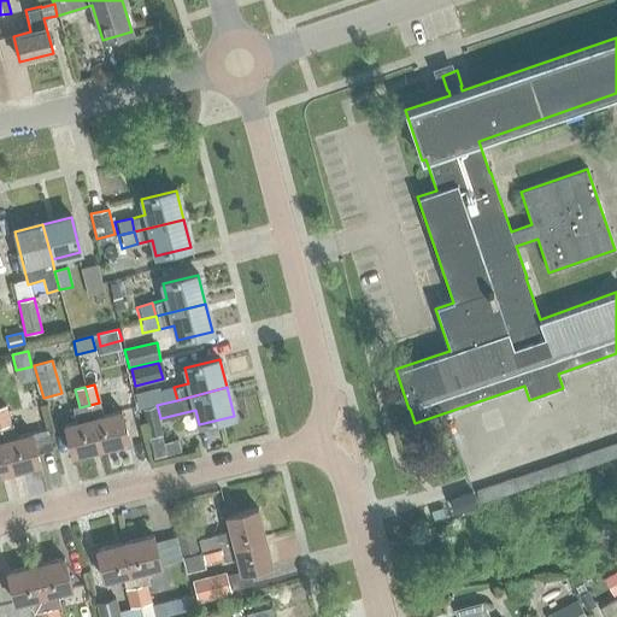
[(174,387),(158,392),(162,404),(177,400),(174,387)]
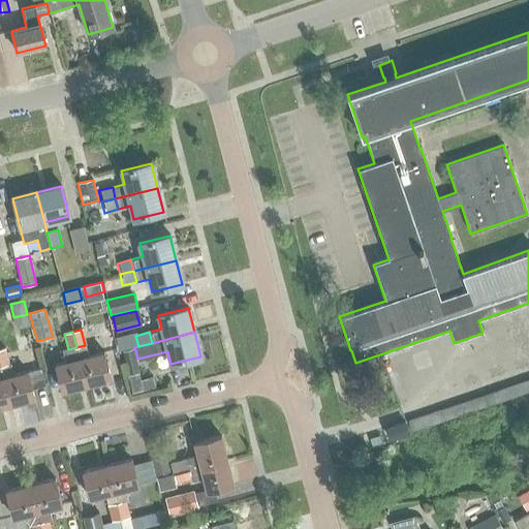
[(88,356),(85,345),(76,347),(87,385),(111,379),(103,352),(88,356)]
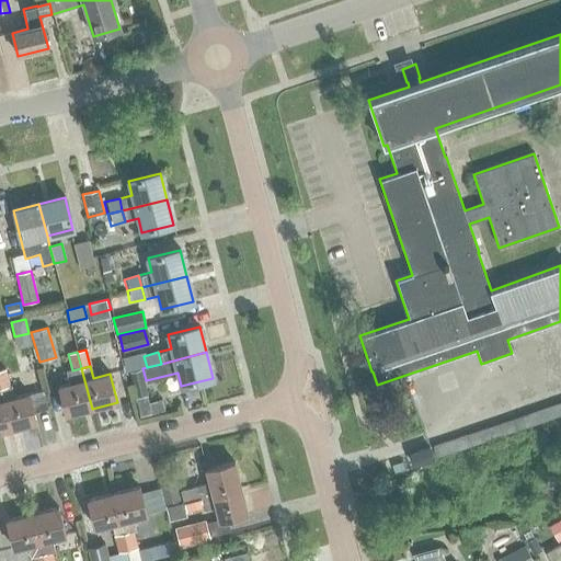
[(92,409),(81,368),(72,370),(75,382),(58,387),(66,415),(92,409)]
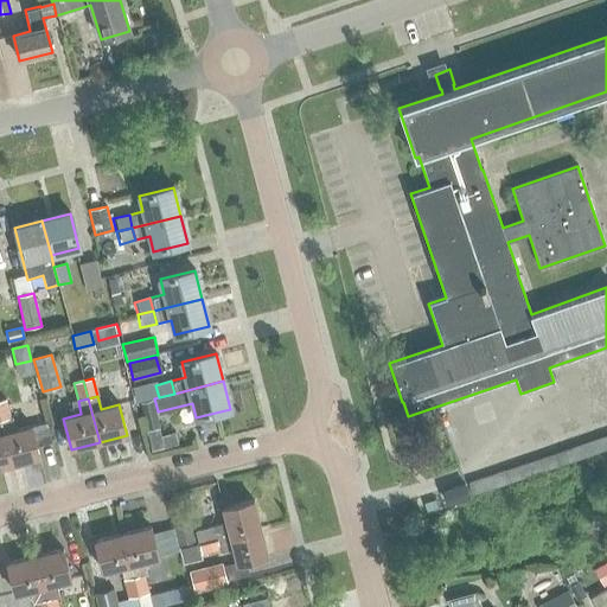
[(5,400),(0,401),(0,420),(10,419),(5,400)]
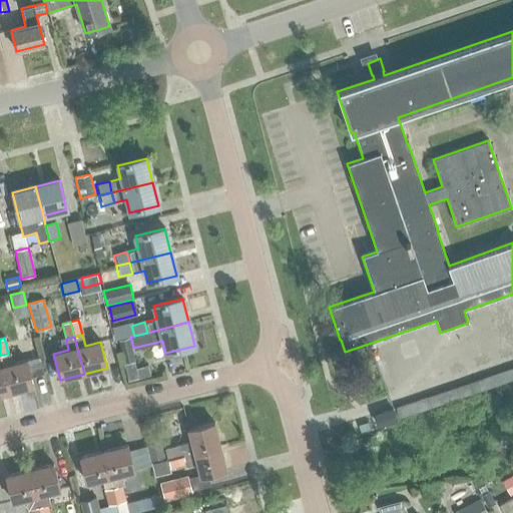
[(130,339),(118,342),(124,365),(135,362),(130,339)]
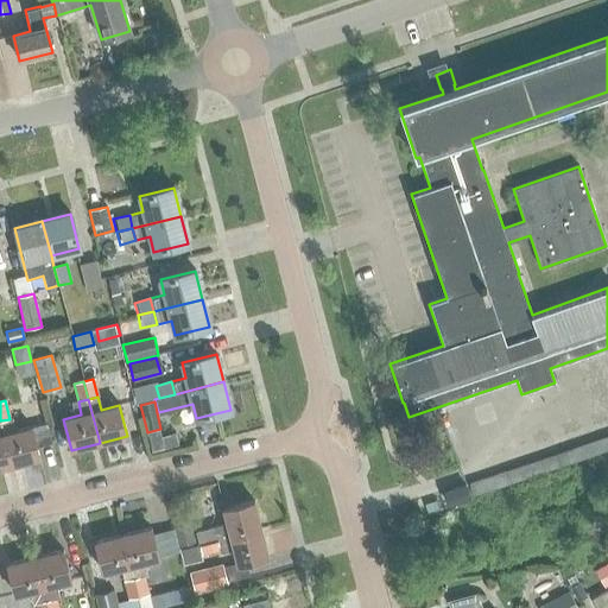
[(10,419),(0,420),(0,422),(12,466),(39,458),(37,448),(31,428),(13,432),(10,419)]
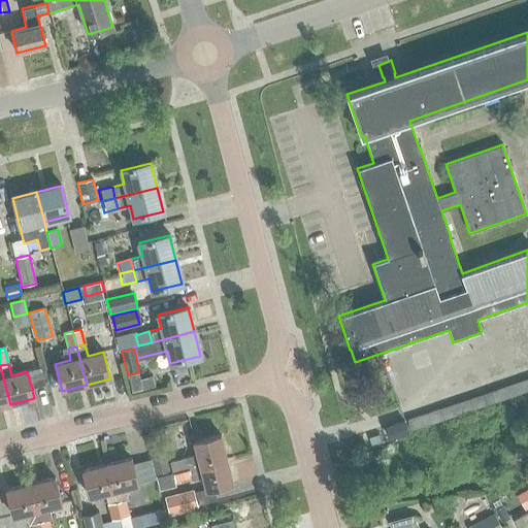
[(0,406),(10,404),(0,366),(0,406)]
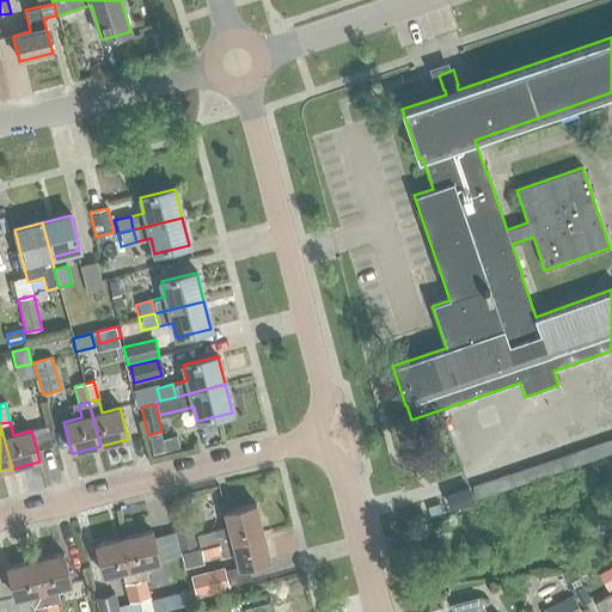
[(469,489),(447,496),(451,508),(472,501),(469,489)]
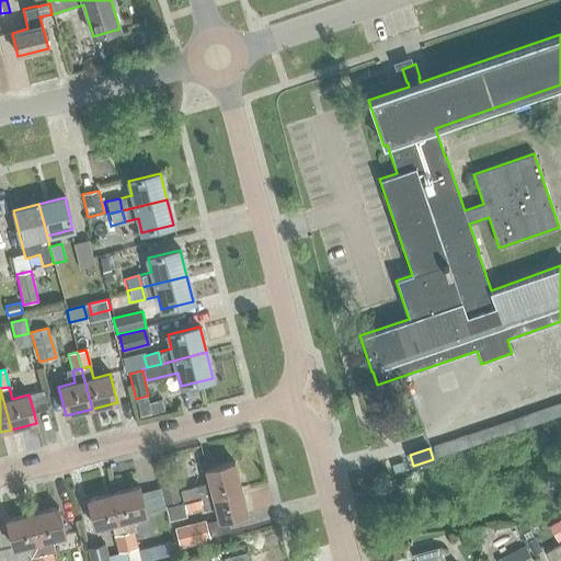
[(209,484),(180,491),(183,503),(199,499),(240,488),(233,462),(205,470),(209,484)]
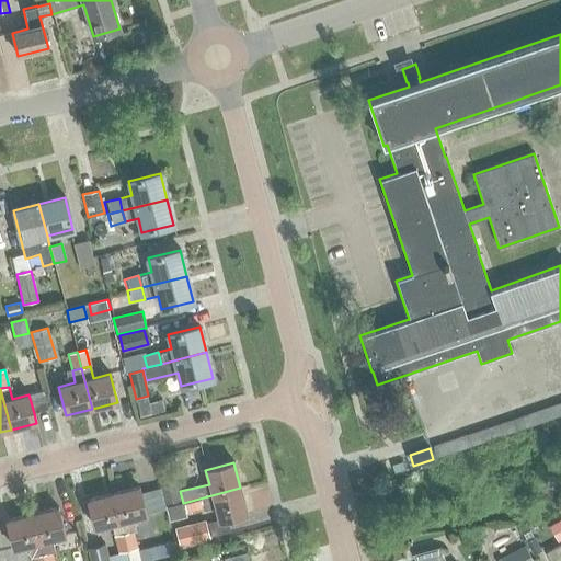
[(174,482),(161,487),(165,503),(179,500),(174,482)]
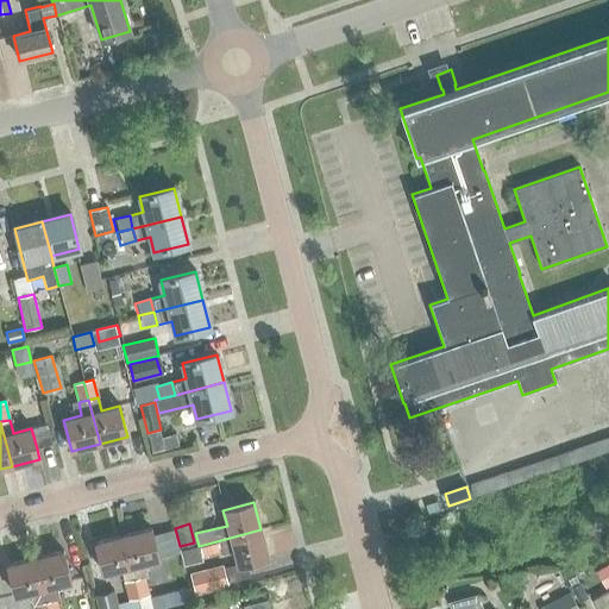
[(151,528),(123,535),(135,579),(144,577),(140,564),(158,559),(151,528)]
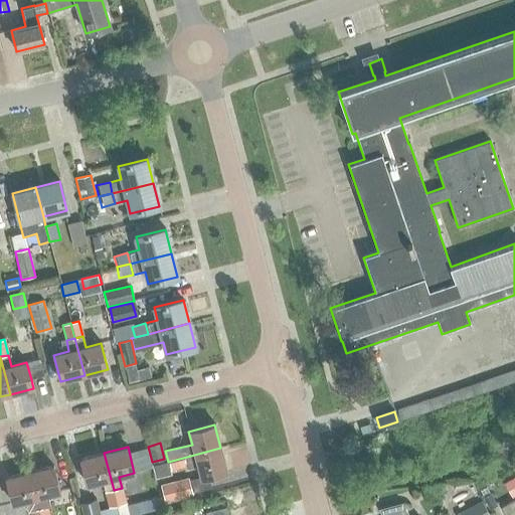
[(220,448),(183,458),(186,466),(186,469),(197,466),(200,478),(200,479),(209,477),(226,472),(220,448)]
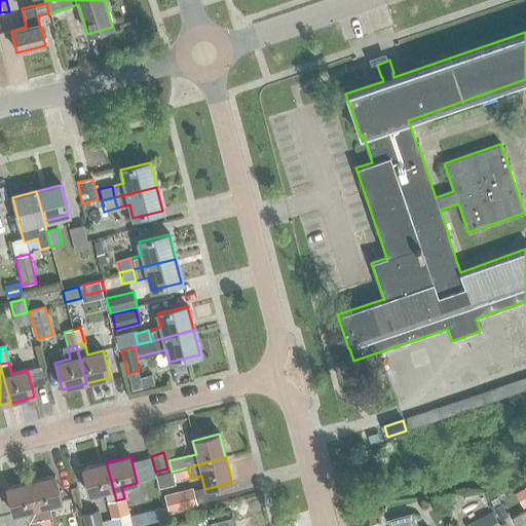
[(116,500),(106,462),(82,468),(88,495),(104,492),(107,502),(116,500)]
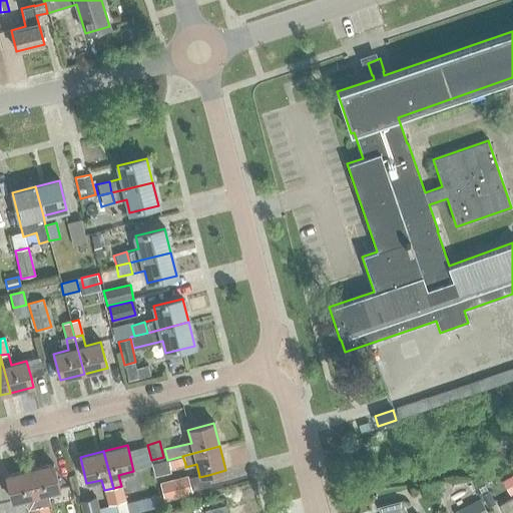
[(182,456),(167,460),(169,468),(185,464),(182,456)]
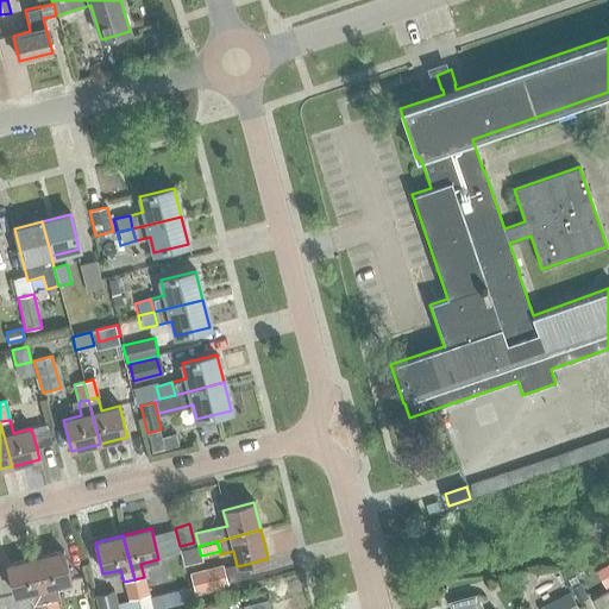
[(199,546),(181,551),(184,566),(203,562),(201,556),(199,546)]
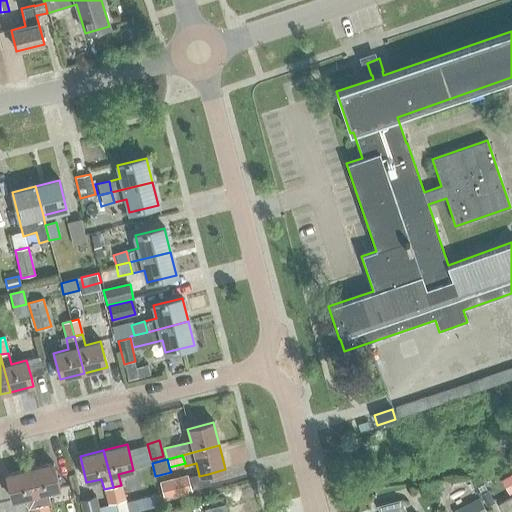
[(53,463),(29,469),(38,506),(47,504),(50,503),(47,492),(59,489),(53,463)]
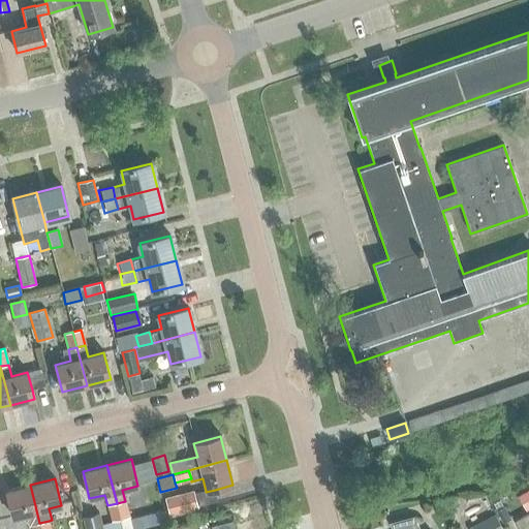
[(39,523),(30,485),(6,491),(12,518),(26,515),(28,526),(31,526),(39,523)]
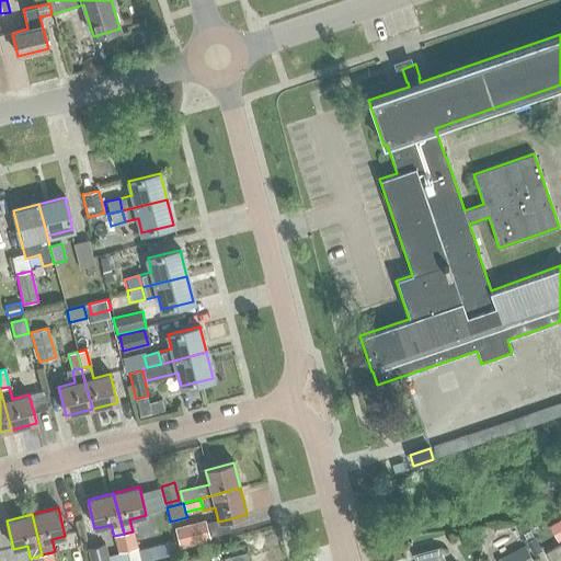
[(560,539),(560,518),(548,527),(557,542),(560,539)]
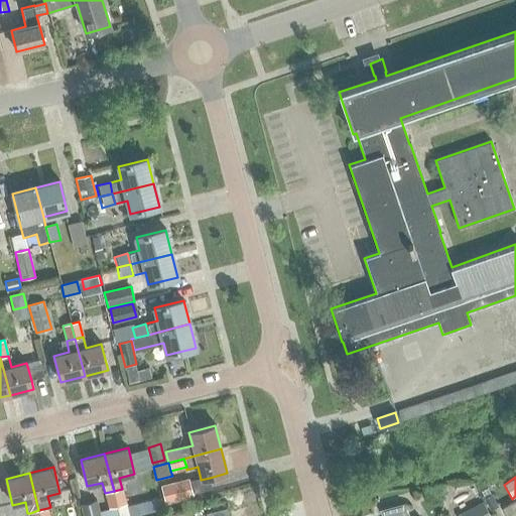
[(161,487),(165,502),(192,496),(188,480),(161,487)]
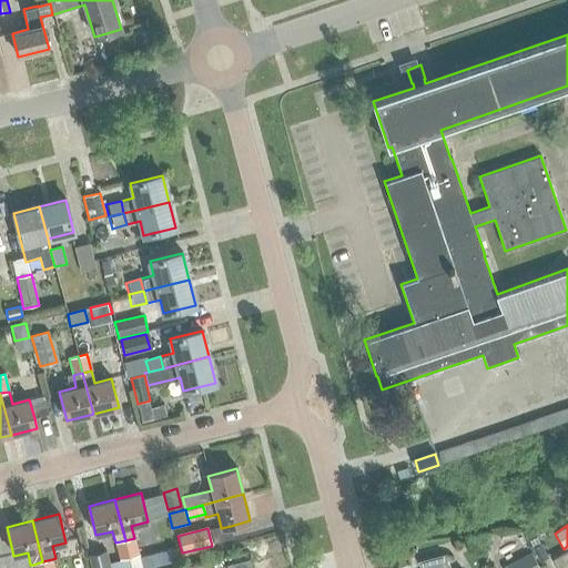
[(534,549),(548,541),(541,530),(528,539),(534,549)]
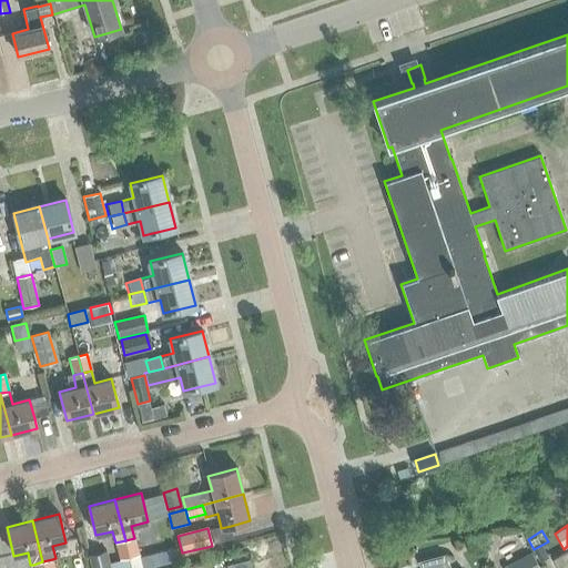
[(134,538),(125,540),(130,558),(139,556),(134,538)]
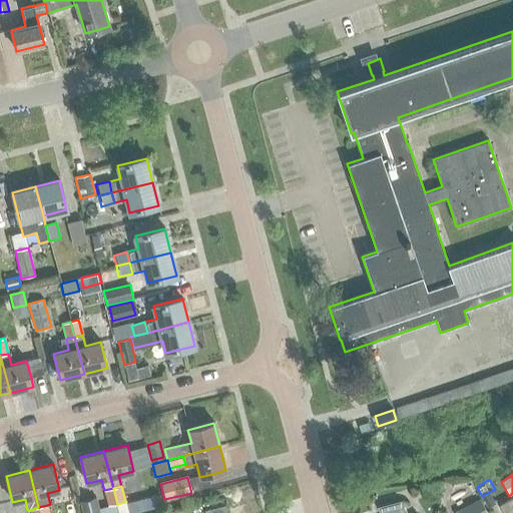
[(113,488),(104,490),(108,506),(117,504),(113,488)]
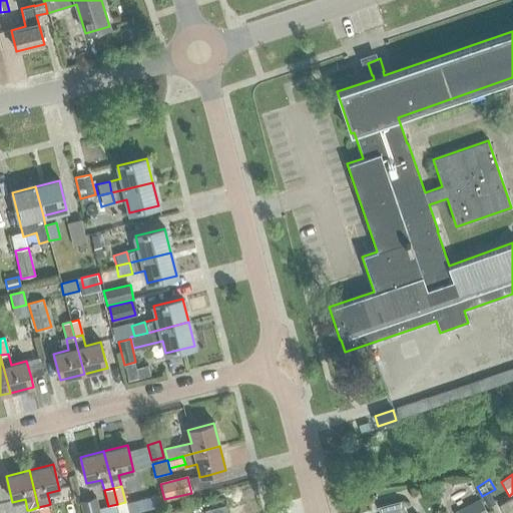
[(99,512),(95,497),(79,502),(81,512),(99,512)]
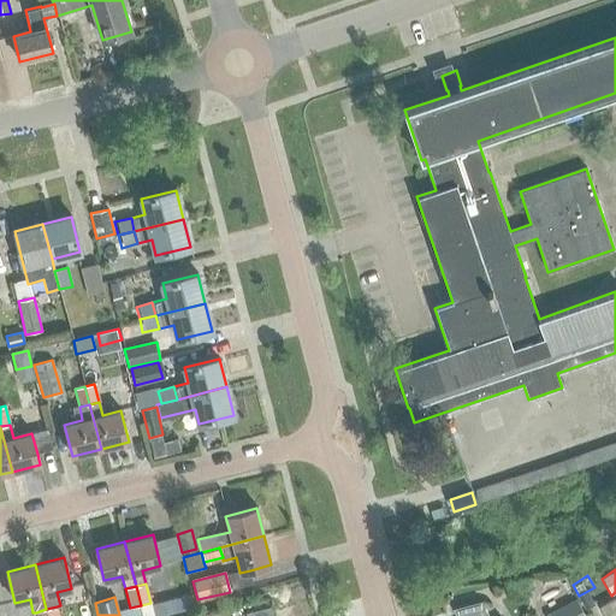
[(615,615),(615,597),(598,608),(602,615),(615,615)]
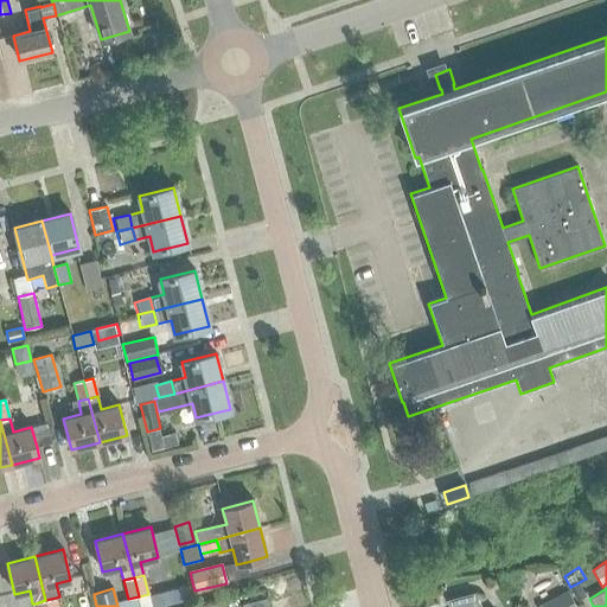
[(538,606),(537,606),(575,606),(567,590),(538,606)]
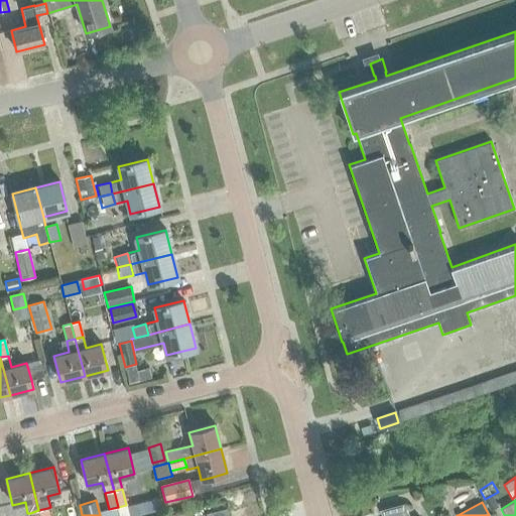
[(408,515),(402,504),(379,510),(382,515),(408,515)]
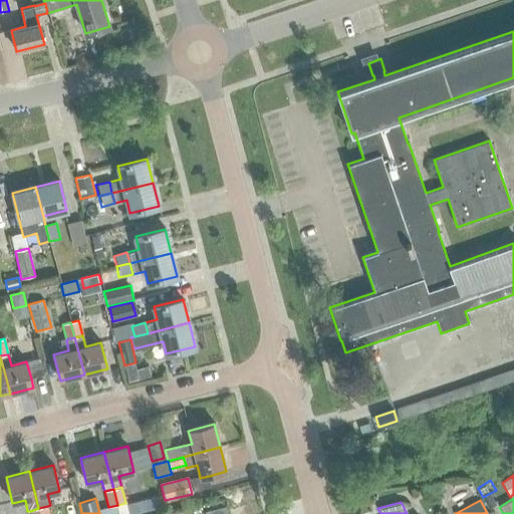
[(130,504),(117,507),(119,513),(130,513),(132,513),(130,504)]
